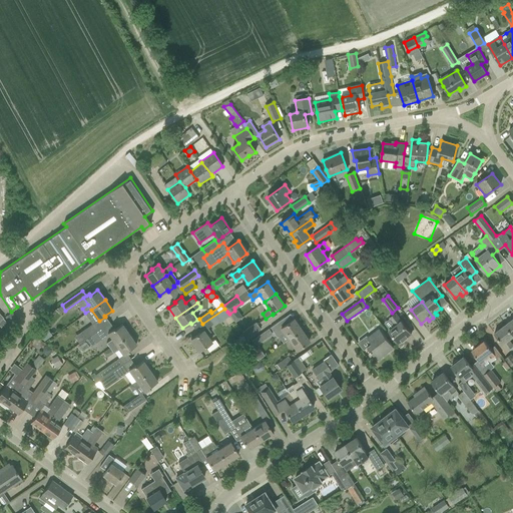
[(224,309),(202,324),(198,326),(202,331),(190,340),(198,351),(210,343),(206,336),(210,333),(207,328),(217,321),(218,323),(229,315),(224,309)]
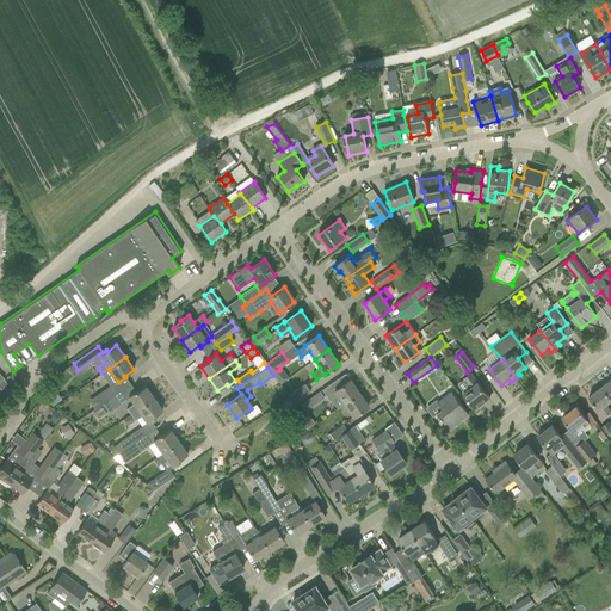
[(14,371),(8,376),(13,382),(19,377),(14,371)]
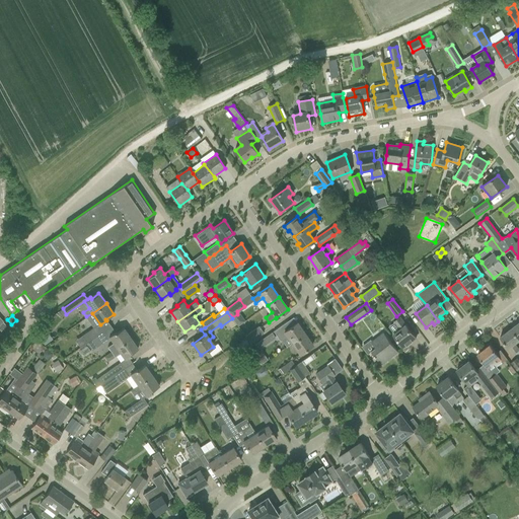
[(394,322),(400,330),(394,336),(403,348),(416,339),(400,317),(394,322)]
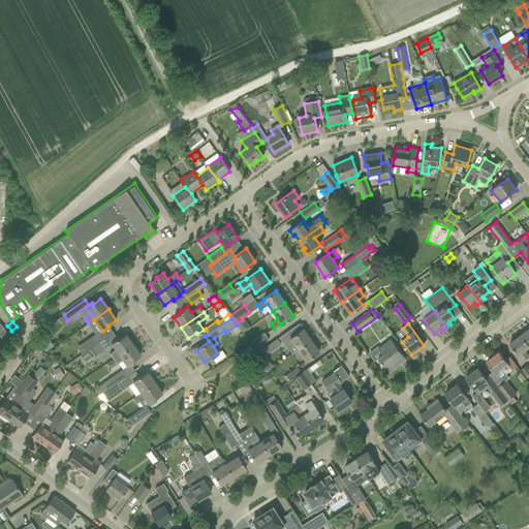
[(292,343),(298,349),(311,340),(303,329),(296,334),(292,328),(278,338),(283,344),(284,345),(285,346),(286,346),(288,346),(292,343)]
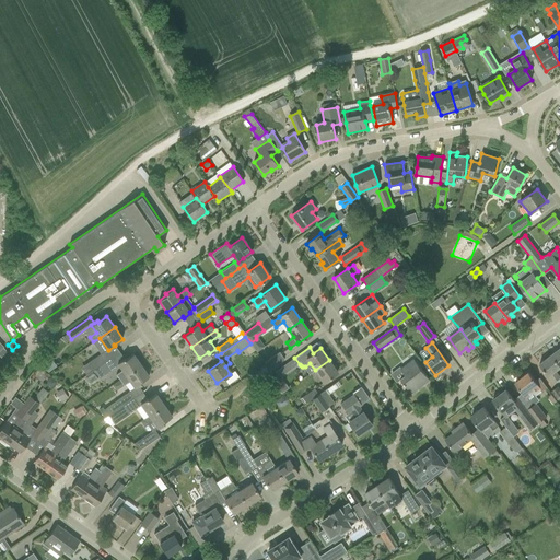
[(89,363),(94,371),(111,358),(105,351),(89,363)]
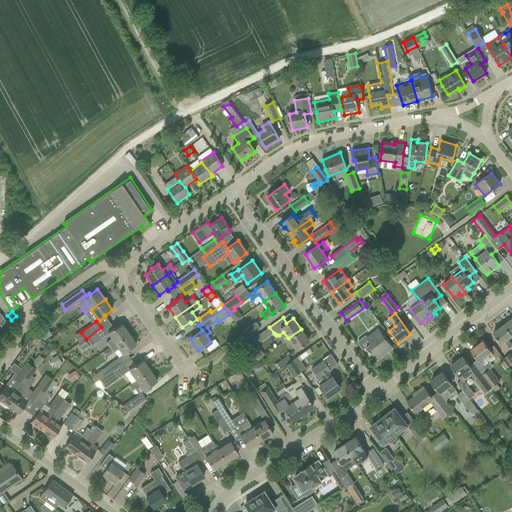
[(241,332),(246,338),(260,329),(255,322),(241,332)]
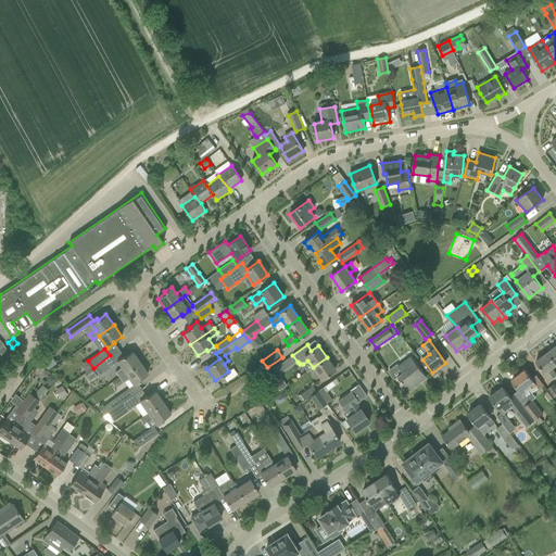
[(115,371),(119,377),(140,363),(133,352),(124,357),(123,356),(116,361),(121,367),(115,371)]
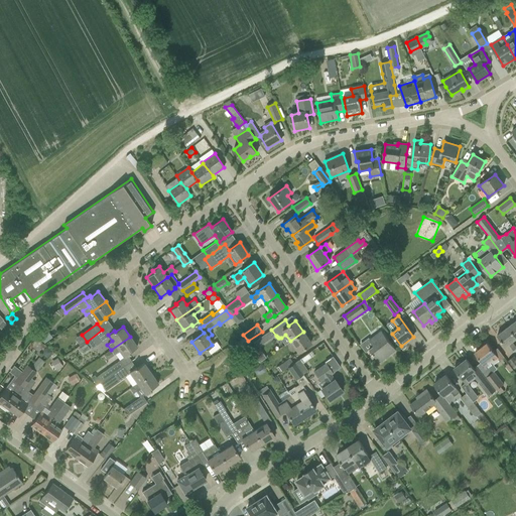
[(515,339),(515,337),(508,327),(497,336),(510,353),(515,349),(511,343),(515,339)]
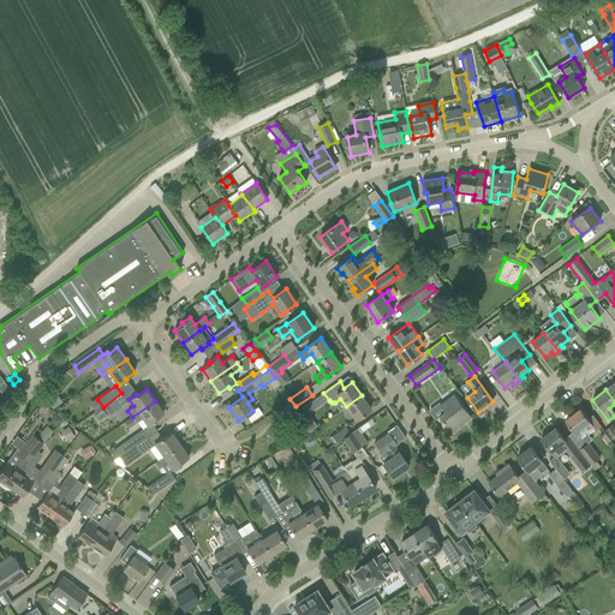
[(121,393),(103,407),(109,416),(127,402),(121,393)]
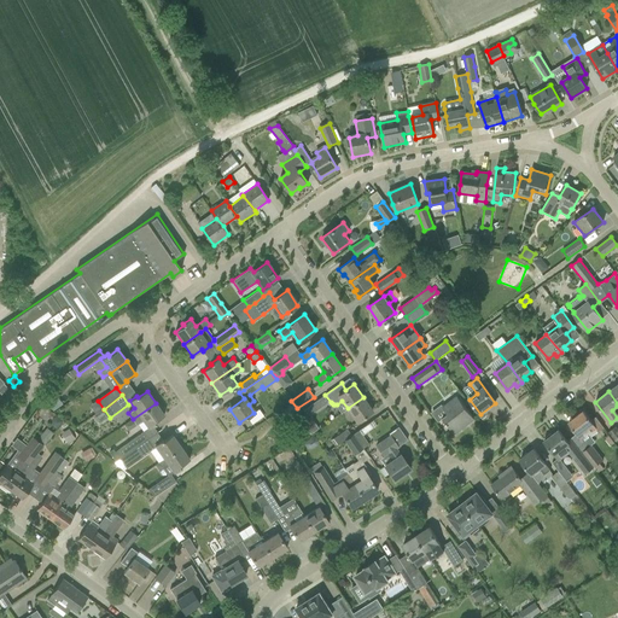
[(57,396),(48,402),(53,410),(62,404),(57,396)]
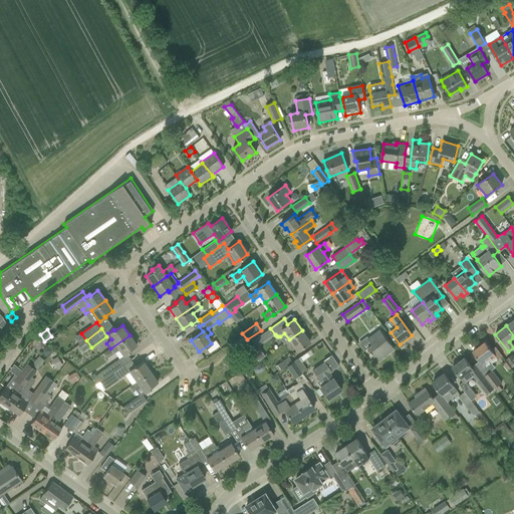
[(252,341),(256,346),(272,334),(269,329),(252,341)]
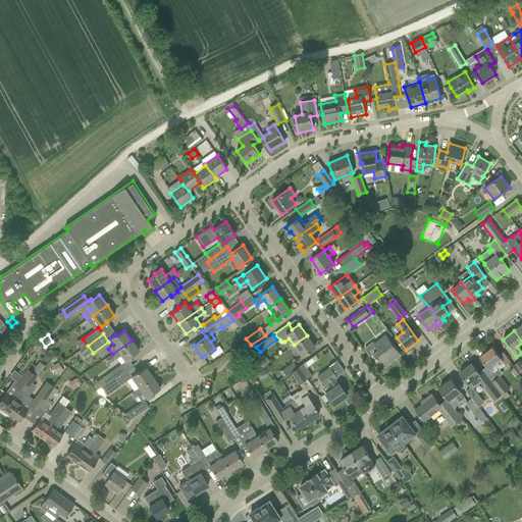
[(401,354),(385,334),(369,348),(383,367),(401,354)]
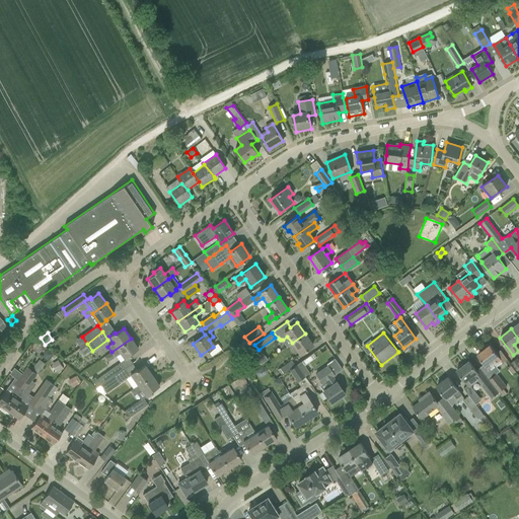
[(305,334),(292,343),(299,355),(312,345),(305,334)]
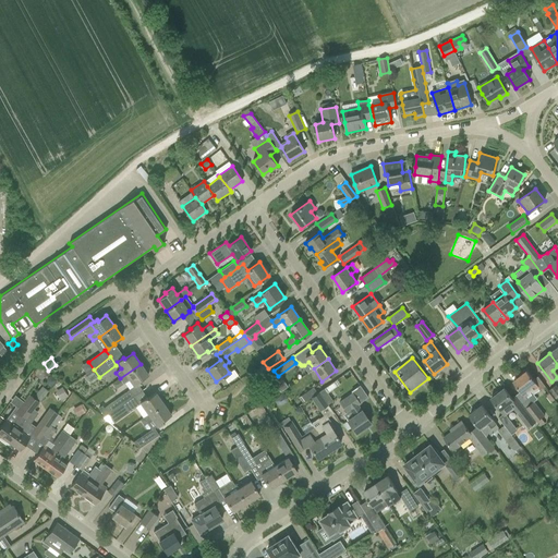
[(141,364),(120,378),(123,383),(129,379),(134,387),(141,381),(140,380),(148,375),(141,364)]
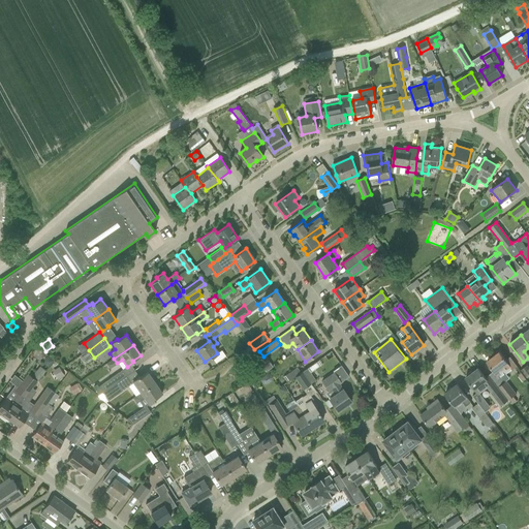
[(244,348),(248,353),(252,349),(249,345),(244,348)]
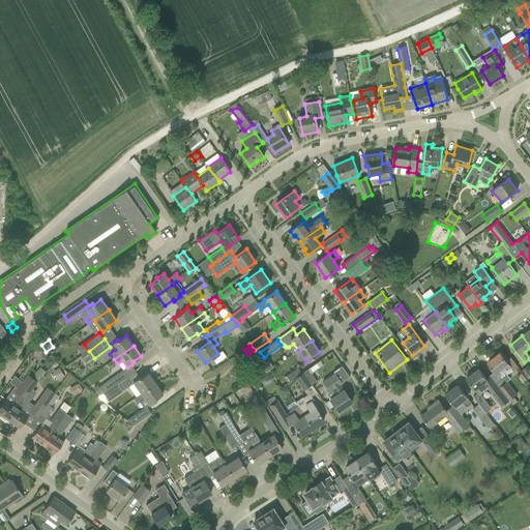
[(488,362),(498,377),(510,366),(513,371),(518,366),(510,357),(506,361),(500,352),(488,362)]
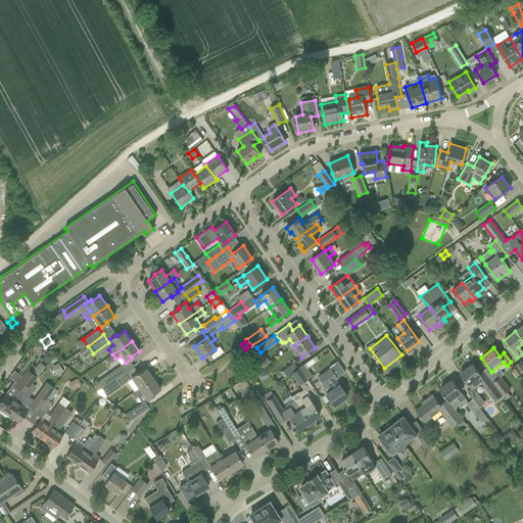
[(260,360),(258,361),(263,367),(269,363),(265,357),(260,360)]
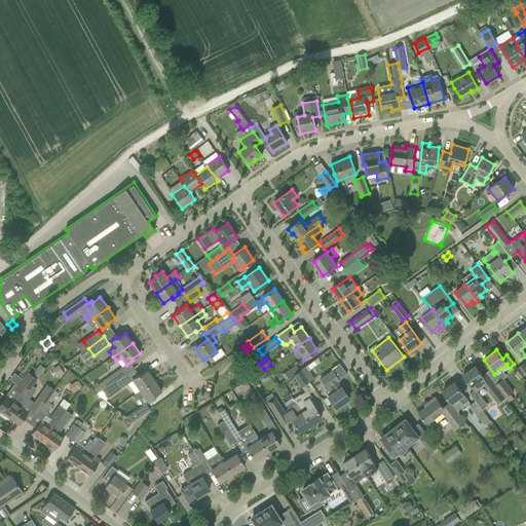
[(40,364),(31,374),(33,375),(34,376),(37,378),(45,368),(40,364)]
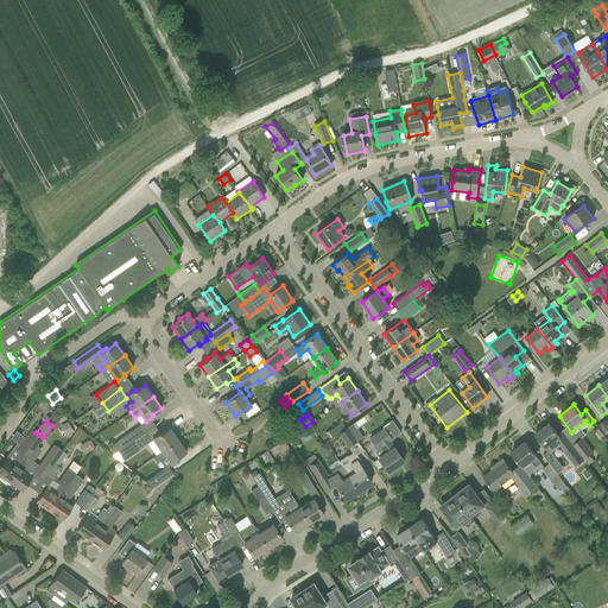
[(68,423),(63,426),(68,435),(73,431),(68,423)]
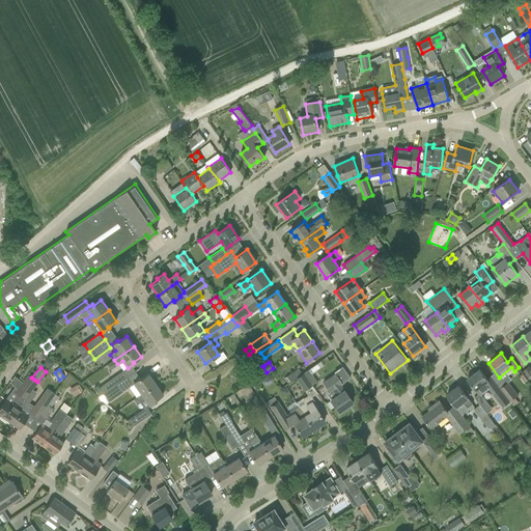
[(296,379),(301,374),(298,369),(286,376),(289,383),(296,379)]
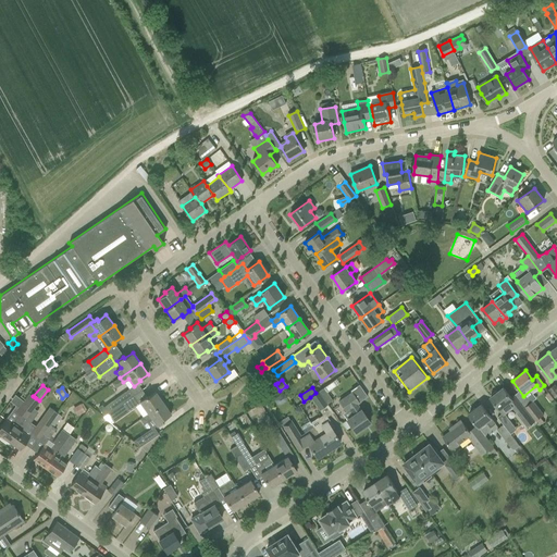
[(323,387),(318,392),(325,403),(331,399),(323,387)]
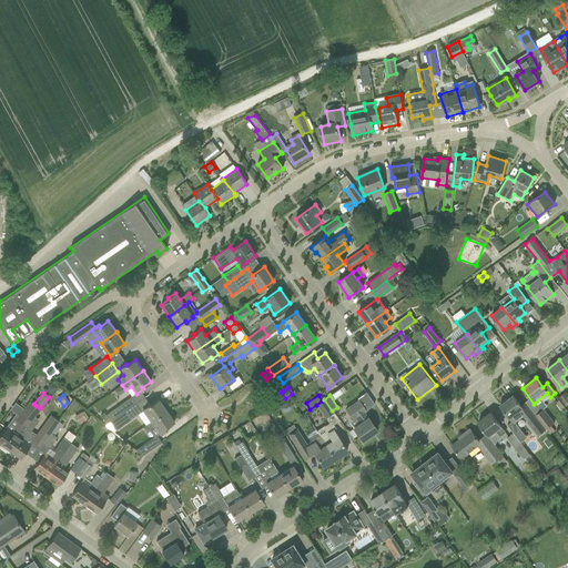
[(506,399),(500,403),(501,405),(500,405),(507,414),(511,422),(514,423),(515,422),(523,416),(538,436),(545,430),(535,416),(525,403),(521,406),(520,404),(514,395),(507,401),(506,399)]
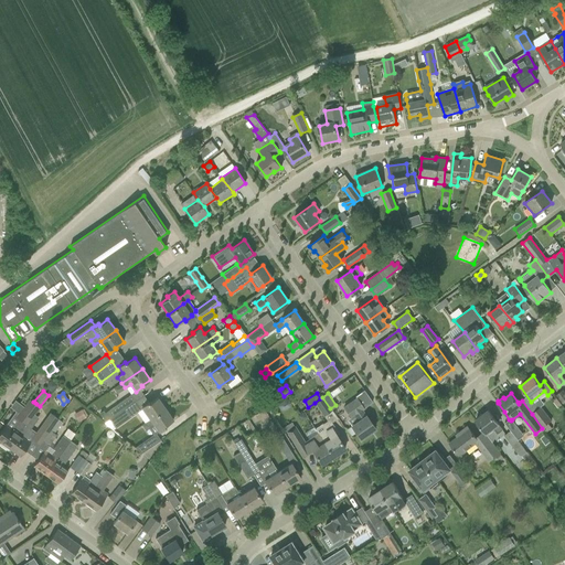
[(103,412),(98,414),(105,423),(109,419),(121,411),(128,406),(135,402),(130,395),(117,404),(104,414),(103,412)]
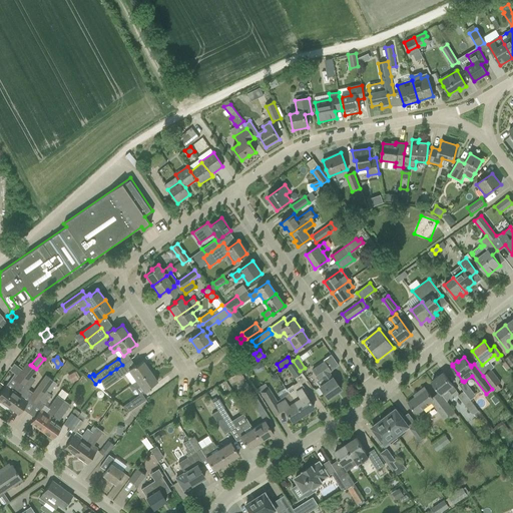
[(128,370),(136,380),(136,381),(150,371),(142,361),(135,367),(134,365),(128,370)]
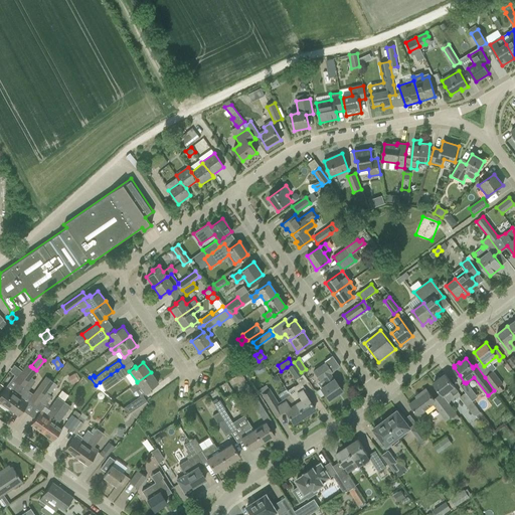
[(292,363),(287,367),(294,377),(301,372),(294,362),(292,363)]
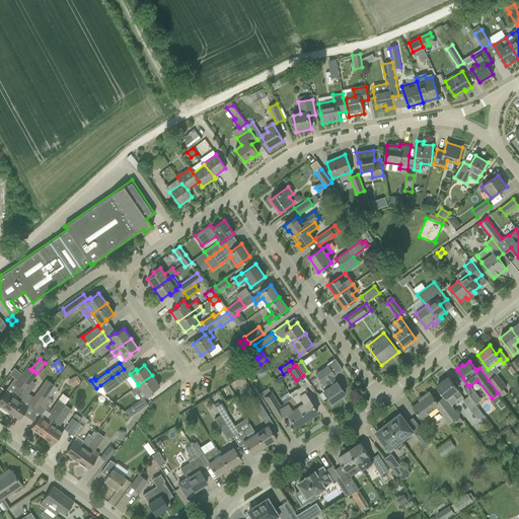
[(255,370),(254,373),(256,376),(261,376),(266,373),(267,369),(265,367),(262,366),(255,370)]
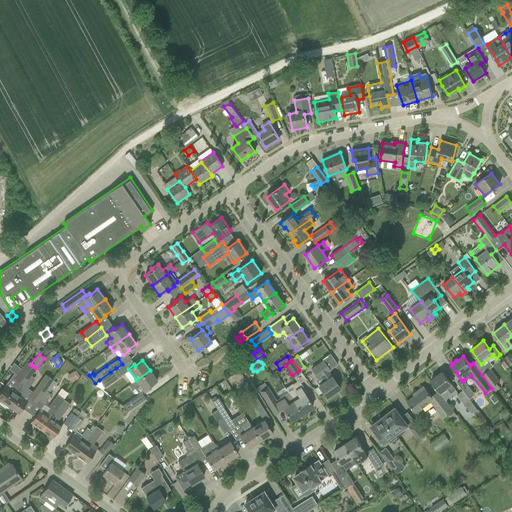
[(311,369),(318,378),(322,376),(325,381),(318,386),(326,397),(340,388),(328,371),(329,370),(323,361),(311,369)]
